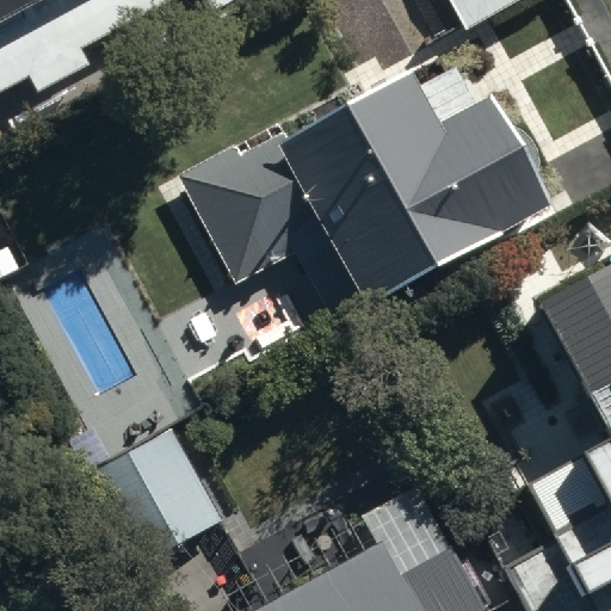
[(0,0),(0,97),(25,84),(35,99),(90,71),(80,53),(179,0),(203,0),(211,14),(238,0),(0,0)]
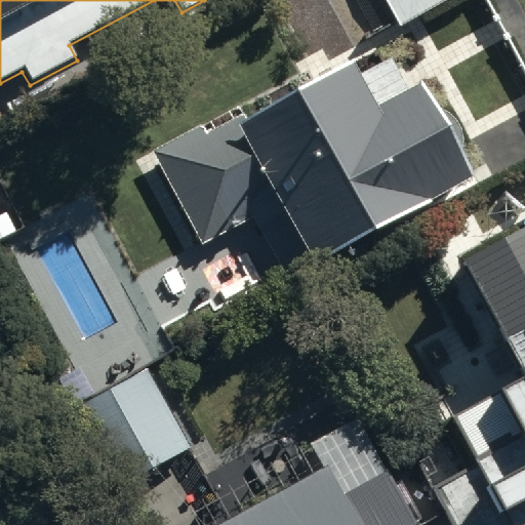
[(387,0),(401,25),(444,0),(387,0)]
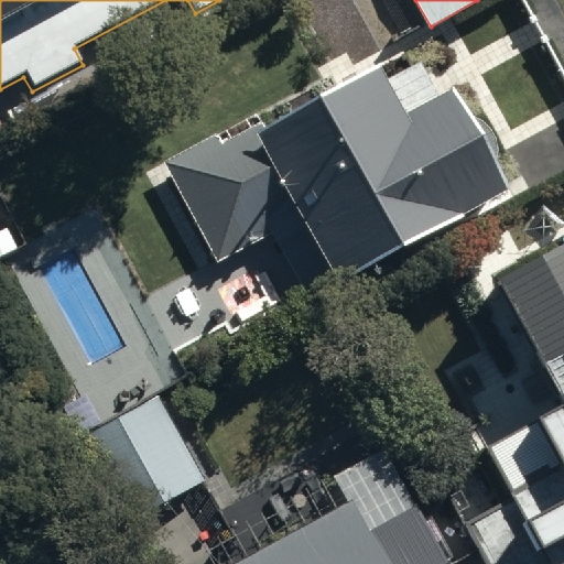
[(217,132),(165,160),(219,261),(274,231),(307,294),(508,187),(454,87),(404,114),(379,66),(267,127),(263,120),(221,141),(217,132)]
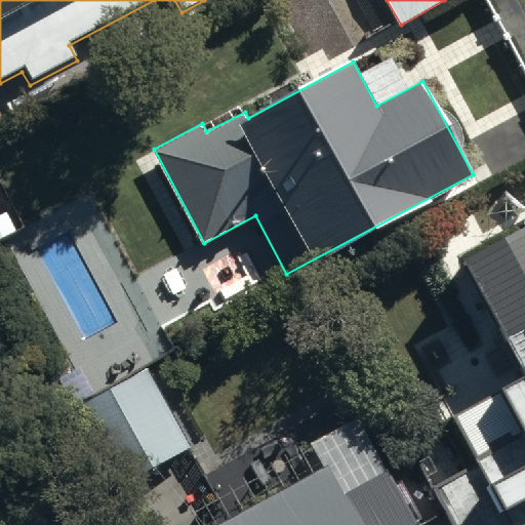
[(433,489),(452,524),(524,524),(524,230),(460,267),(519,382),(447,422),(474,470),(433,489)]
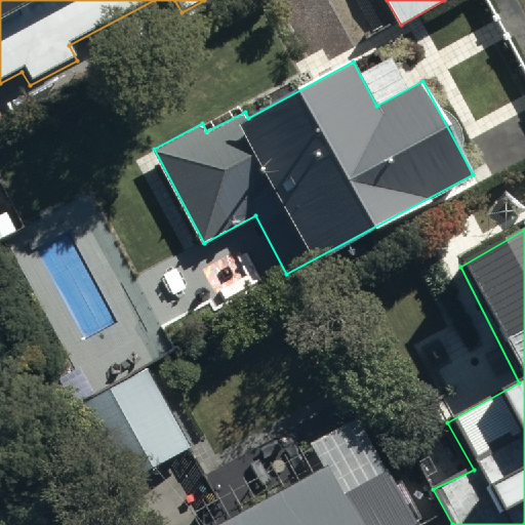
[(149,368),(81,404),(124,483),(192,447),(149,368)]
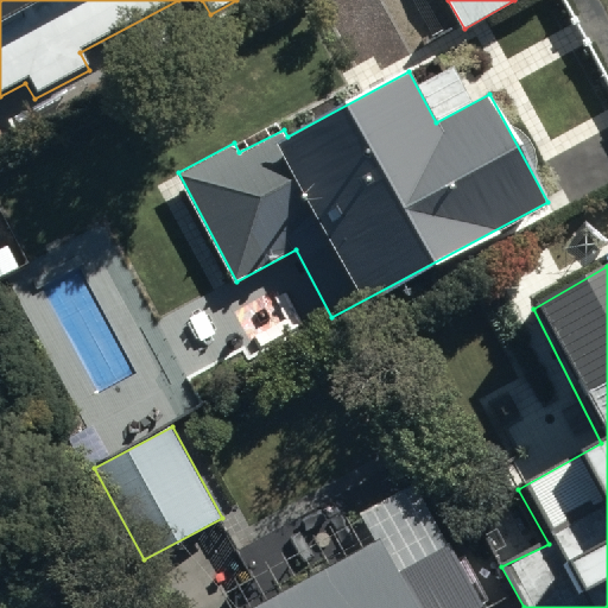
[(371,546),(252,607),(477,607),(415,486),(355,517),(371,546)]
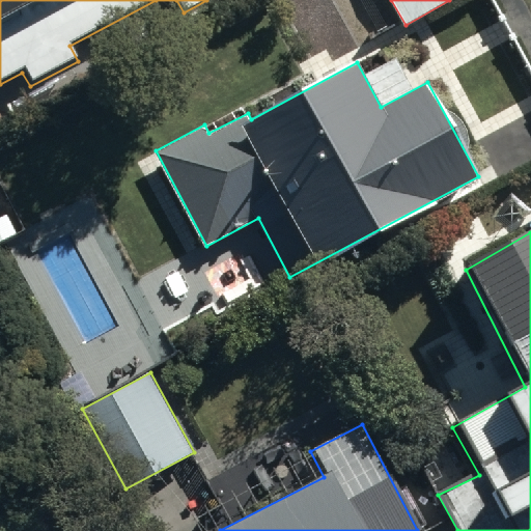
All buildings are outlined.
